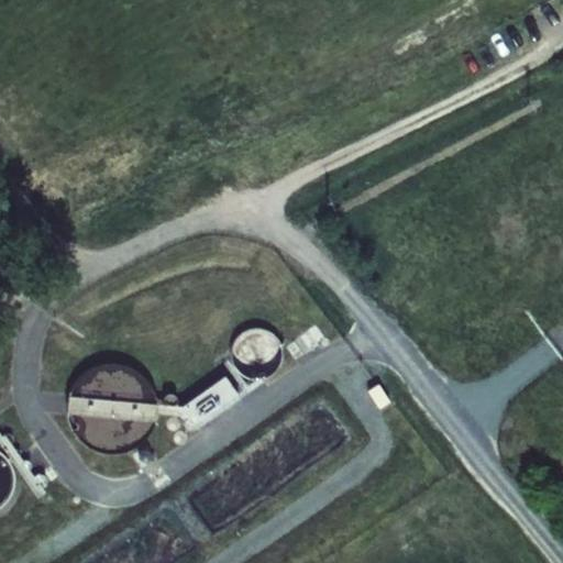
[(232,345),(230,356),(234,368),(243,377),(255,381),(268,378),(278,370),(282,360),(282,349),(277,339),(269,332),(260,329),(247,330),(238,335),(232,345)]
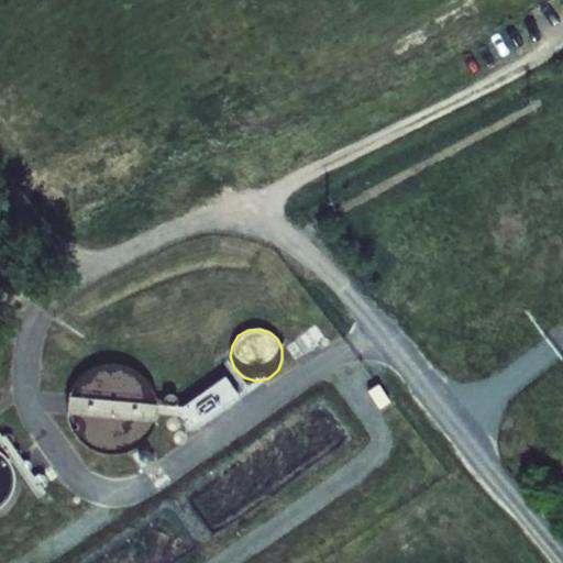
[(67,415),(72,429),(81,443),(97,452),(114,454),(131,450),(145,439),(154,424),(157,410),(155,396),(148,383),(139,373),(125,366),(111,364),(96,366),(84,374),(74,385),(67,399),(67,415)]
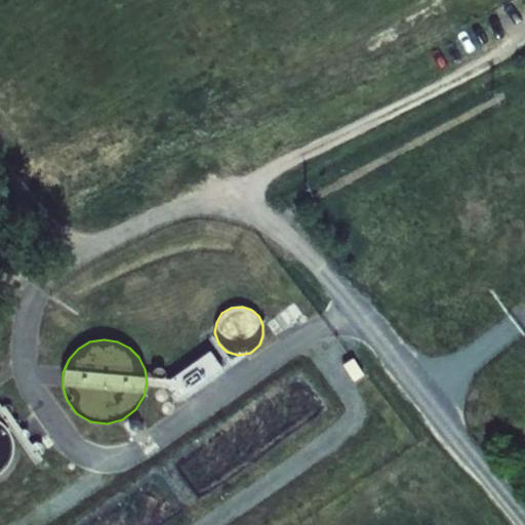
[(353,360),(342,366),(353,382),(363,376),(353,360)]
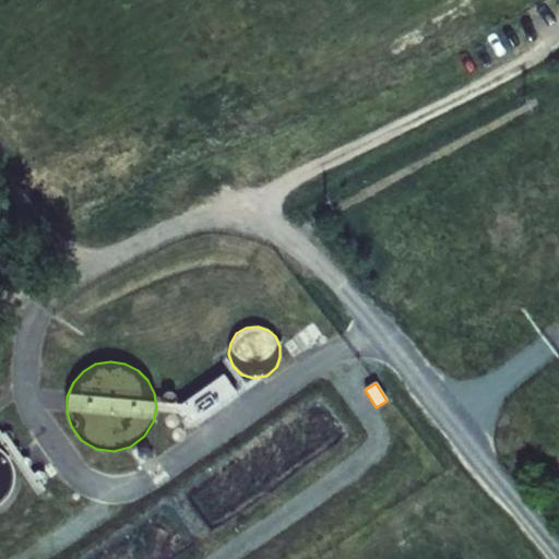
[(0,503),(8,497),(13,485),(13,471),(8,458),(0,450),(0,503)]
